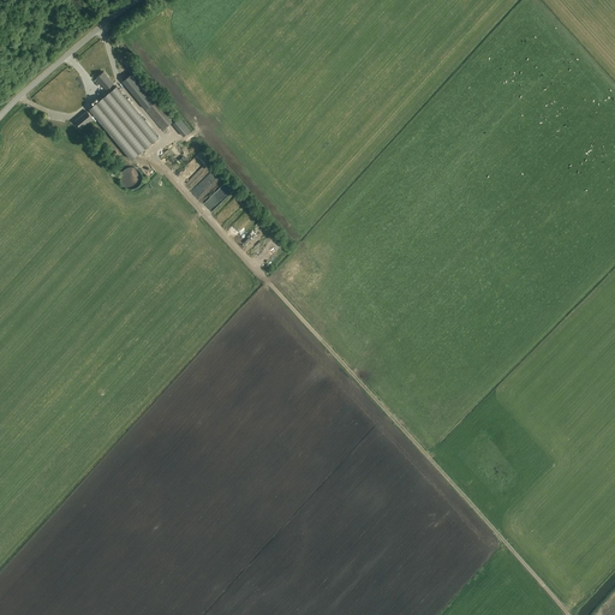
[(172,114),(137,71),(125,79),(148,107),(145,109),(162,130),(179,117),(174,112),(172,114)]
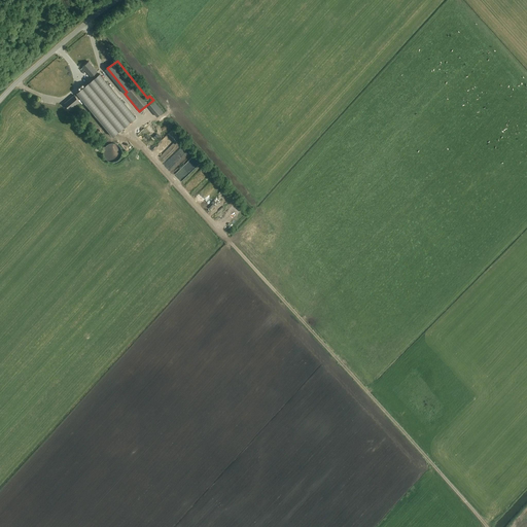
[(82,67),(91,77),(92,76),(94,79),(98,75),(96,73),(97,72),(89,62),(82,67)]
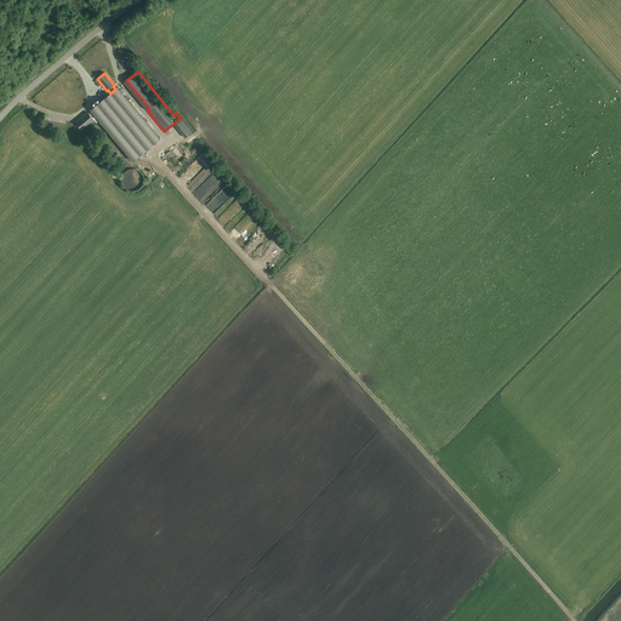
[(102,93),(101,91),(104,89),(96,79),(89,84),(98,97),(102,93)]
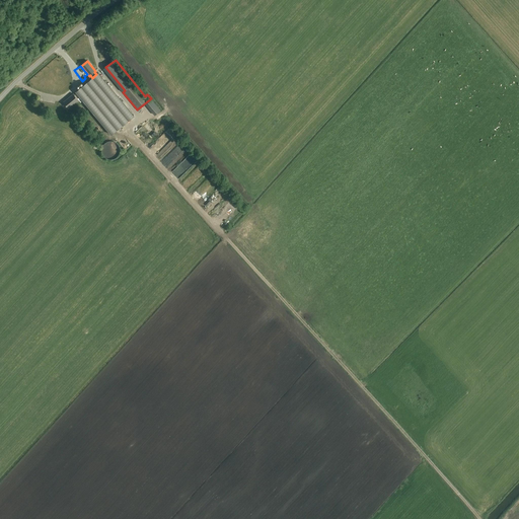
[(133,116),(97,74),(96,74),(92,78),(76,92),(77,93),(80,97),(80,96),(85,102),(84,102),(110,135),(133,116)]
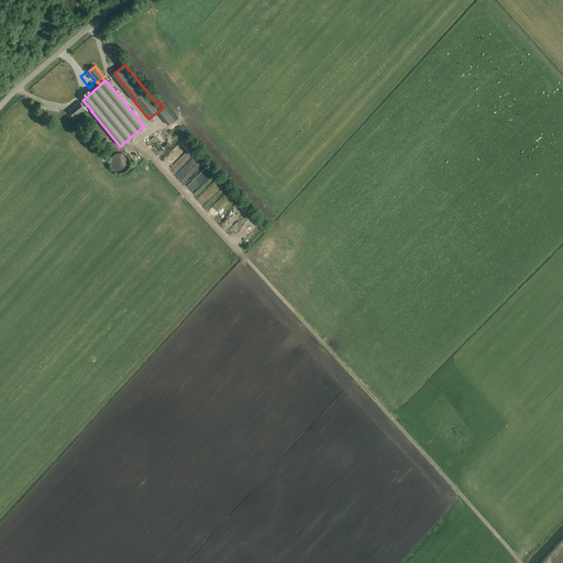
[(74,118),(85,108),(85,107),(87,106),(84,101),(80,103),(79,102),(68,111),(74,118)]
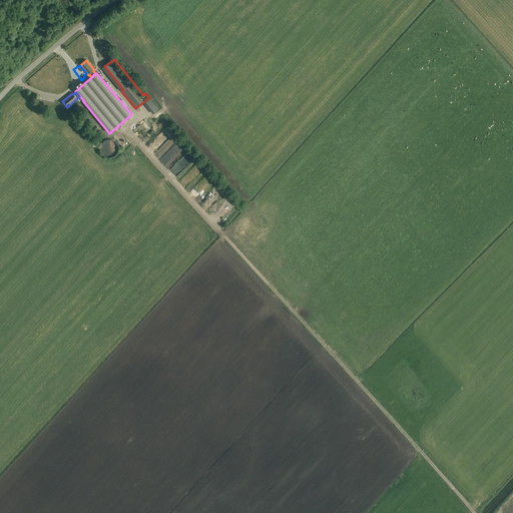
[(152,114),(159,109),(150,98),(144,103),(152,114)]
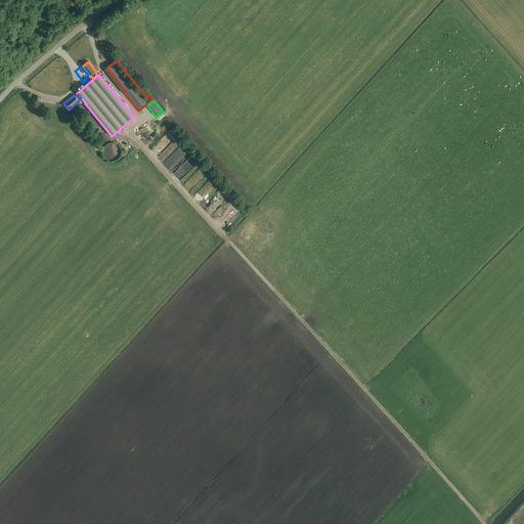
[(163,130),(147,144),(145,146),(147,148),(151,145),(157,150),(162,145),(161,144),(169,136),(163,130)]
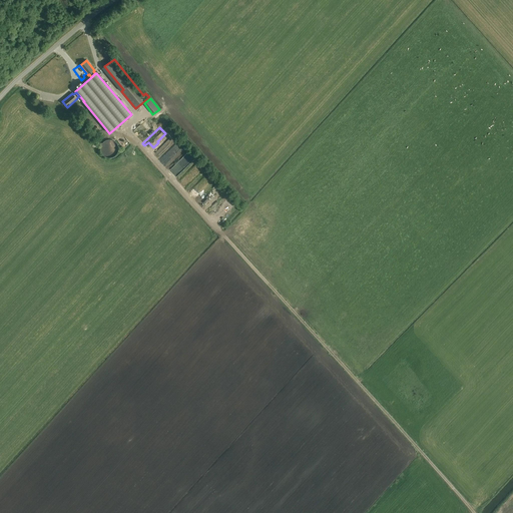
[(106,156),(108,157),(111,157),(113,156),(115,155),(117,154),(118,151),(119,149),(119,147),(118,144),(117,142),(115,141),(113,140),(111,139),(108,139),(106,140),(104,141),(102,142),(101,145),(100,147),(100,149),(101,152),(102,154),(104,155),(106,156)]
